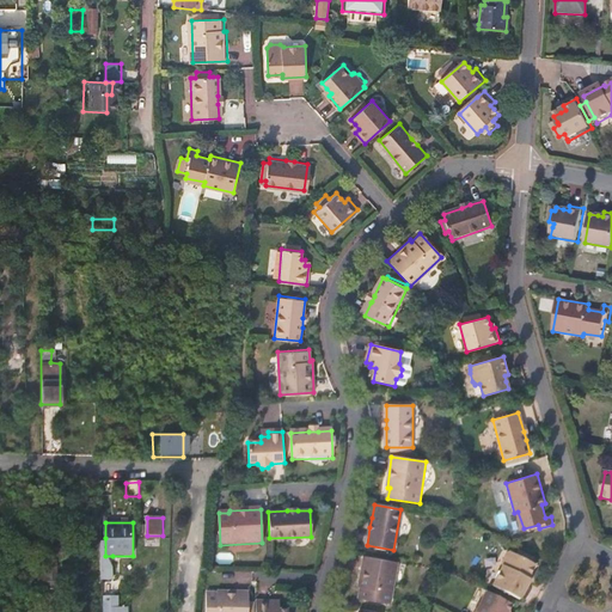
[(55,542),(29,543),(29,558),(65,557),(65,550),(67,550),(67,548),(69,548),(68,539),(65,539),(62,538),(55,538),(55,542)]
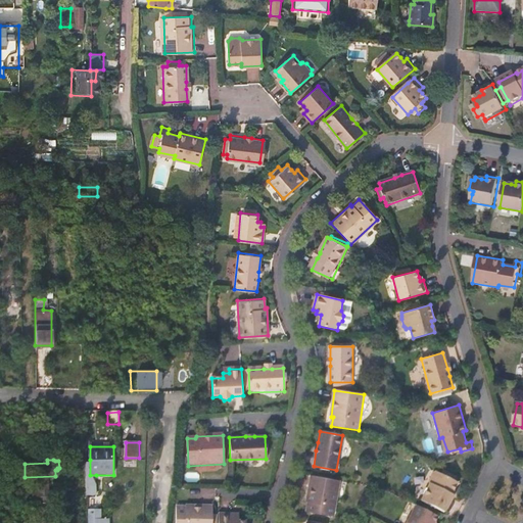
[(86,460),(86,495),(96,495),(96,475),(90,475),(90,460),(86,460)]
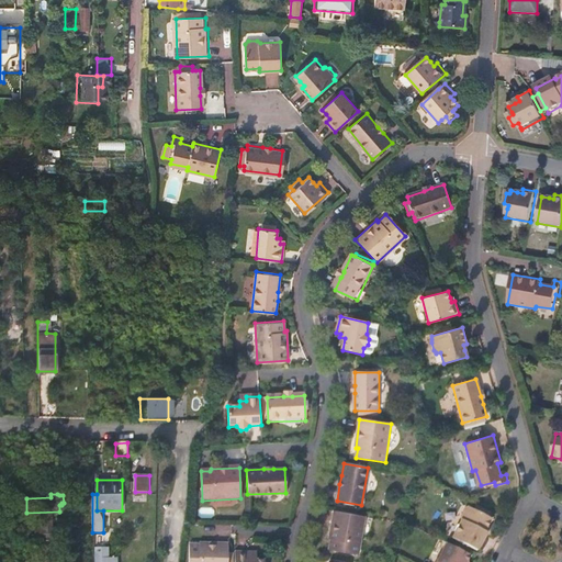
[(480,513),(474,509),(470,507),(465,508),(462,515),(464,518),(453,539),(479,551),(489,532),(486,531),(493,519),(487,516),(490,512),(482,508),(480,513)]
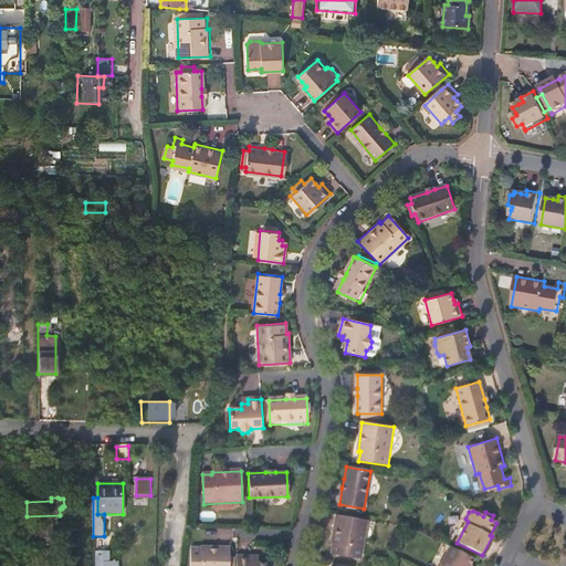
[(367,521),(335,515),(331,544),(333,544),(331,555),(359,559),(367,521)]
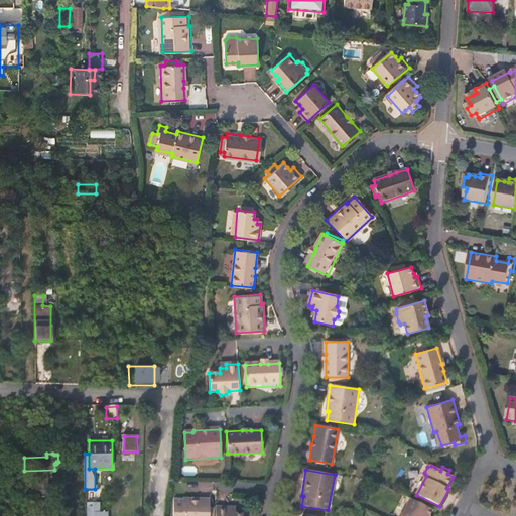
[(48,501),(62,501),(61,476),(56,476),(56,489),(48,489),(48,501)]
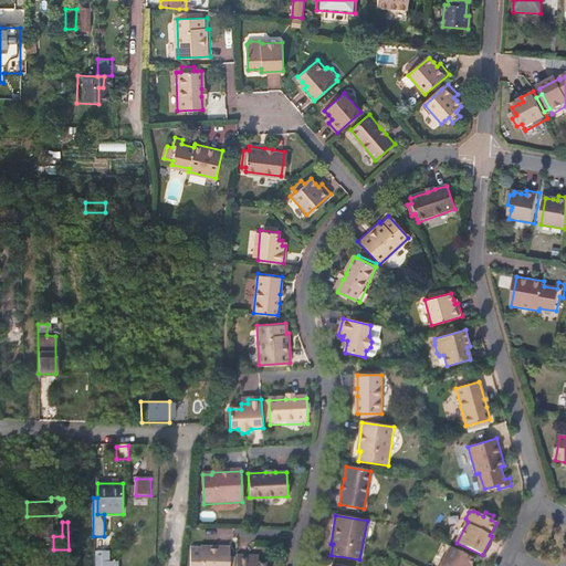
[(229,565),(230,547),(201,546),(200,548),(190,548),(189,565),(229,565)]
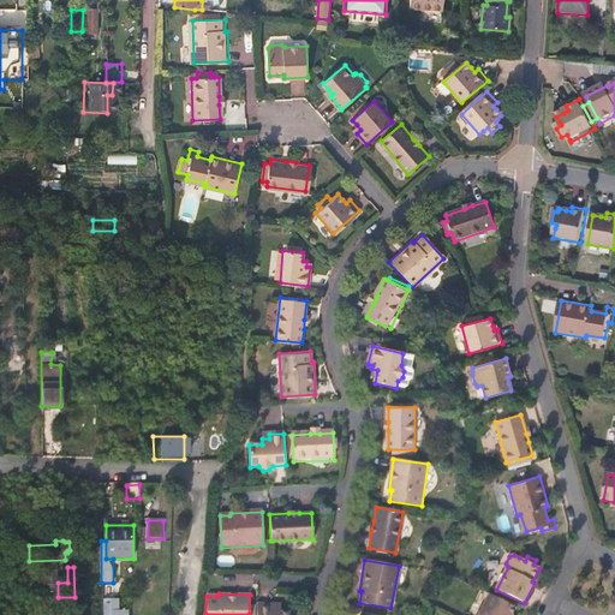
[(517,608),(490,595),(478,614),(512,614),(517,608)]
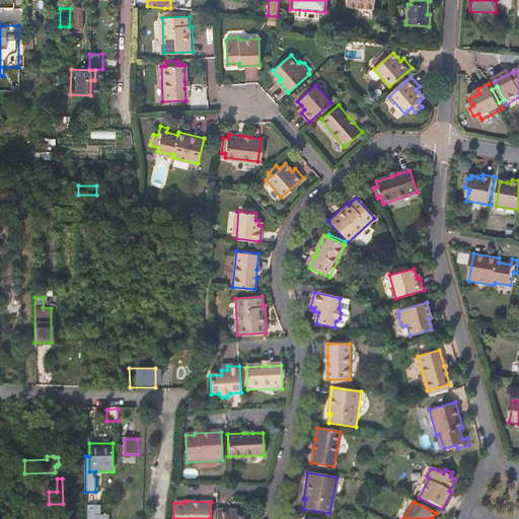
[(100,506),(88,506),(87,518),(107,518),(108,516),(100,516),(100,506)]
